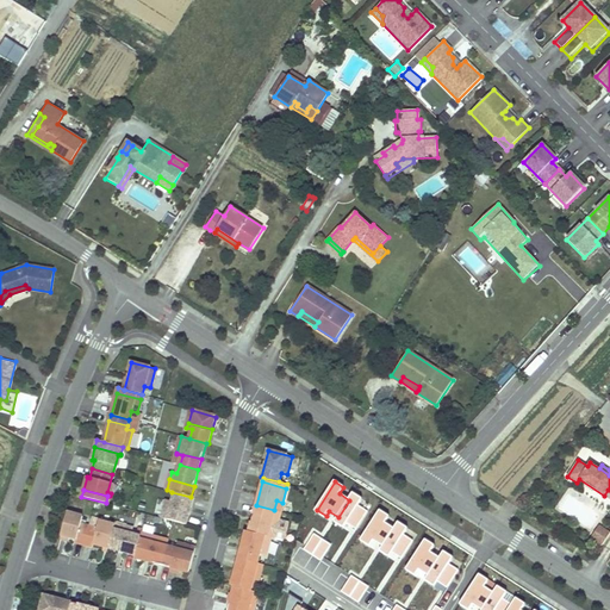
[(188,517),(193,497),(191,497),(172,492),(169,500),(167,499),(163,511),(188,517)]
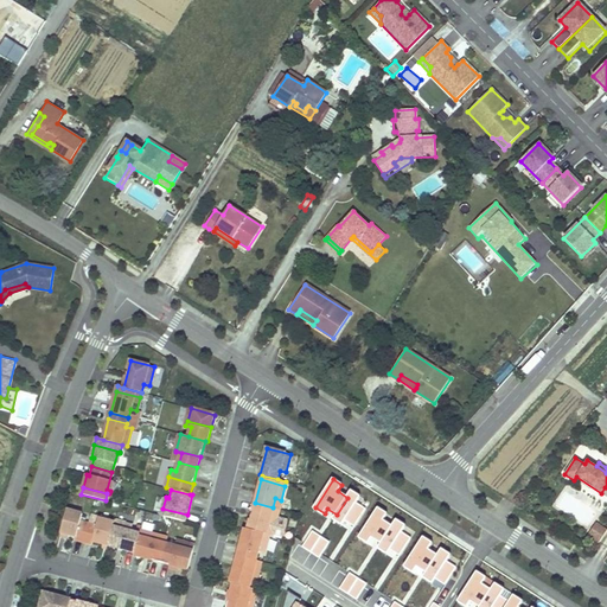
[(352,491),(334,519),(344,526),(346,522),(355,526),(366,510),(356,504),(360,497),(352,491)]
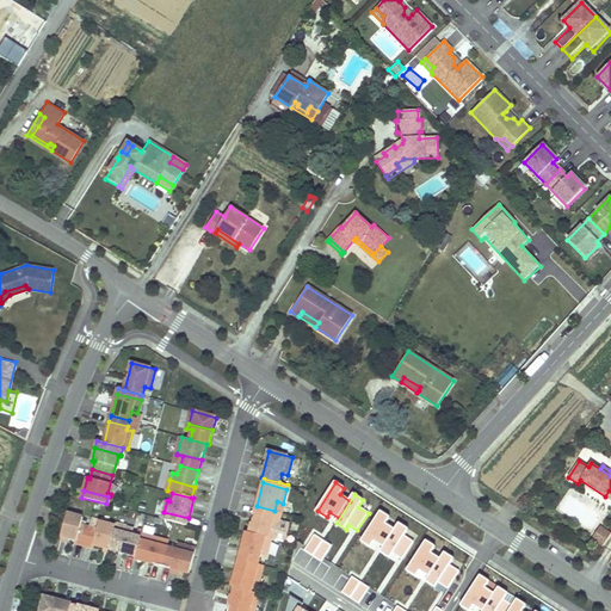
[(273,539),(278,520),(272,519),(273,514),(255,510),(250,532),(271,538),(273,539)]
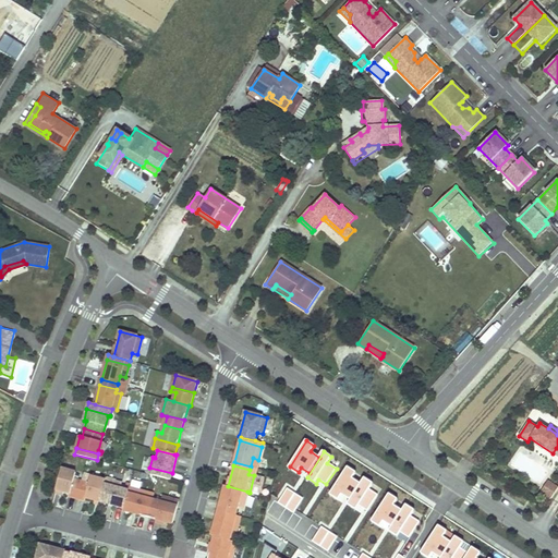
[(170,480),(172,473),(149,468),(148,474),(170,480)]
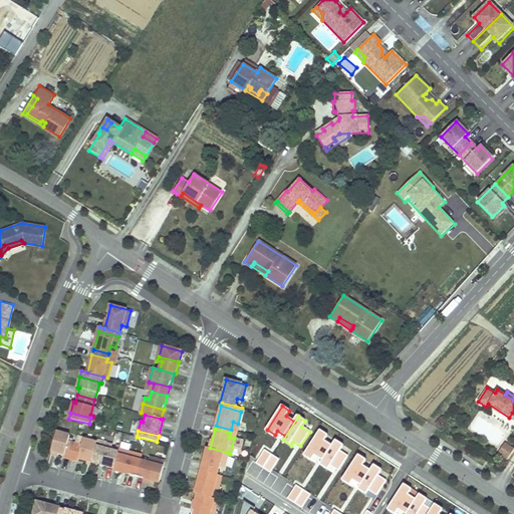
[(321,431),(305,455),(313,460),(316,456),(323,460),(332,446),(324,441),(328,435),(321,431)]
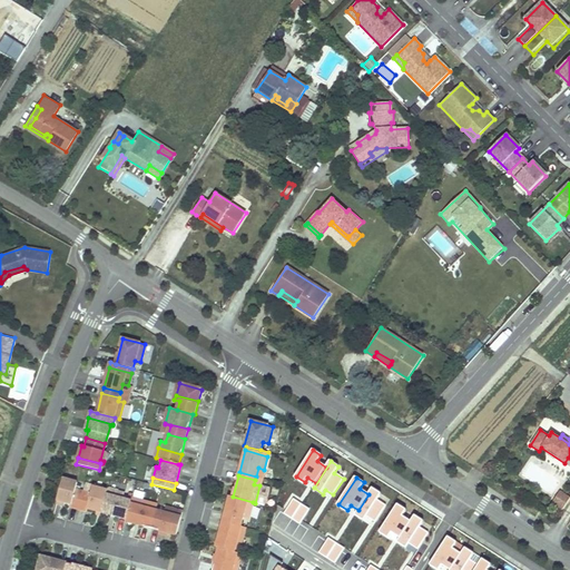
[(79,509),(84,491),(76,490),(77,482),(62,479),(57,500),(70,503),(70,507),(79,509)]
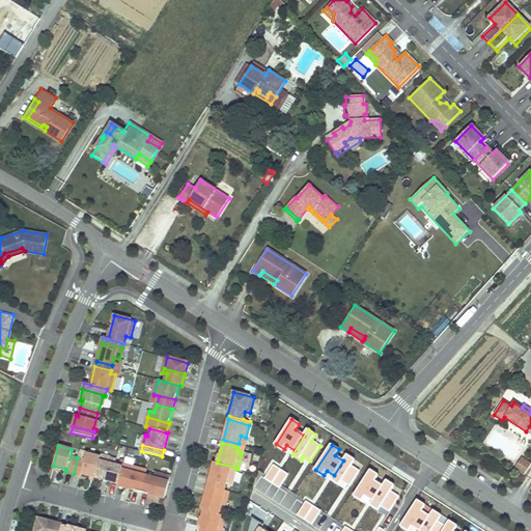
[(94,477),(100,456),(87,453),(86,460),(82,474),(94,477)]
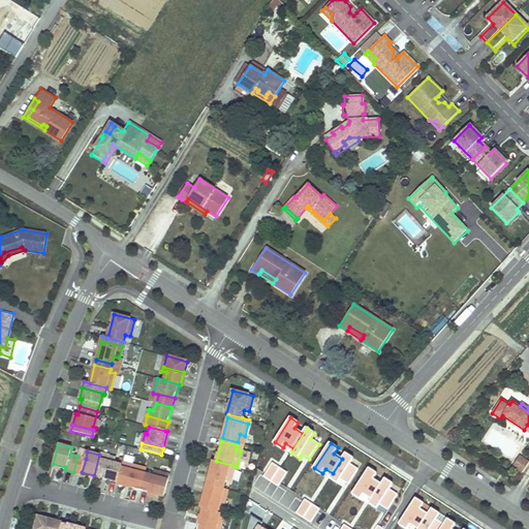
[(105,478),(111,457),(100,454),(99,455),(94,475),(105,478)]
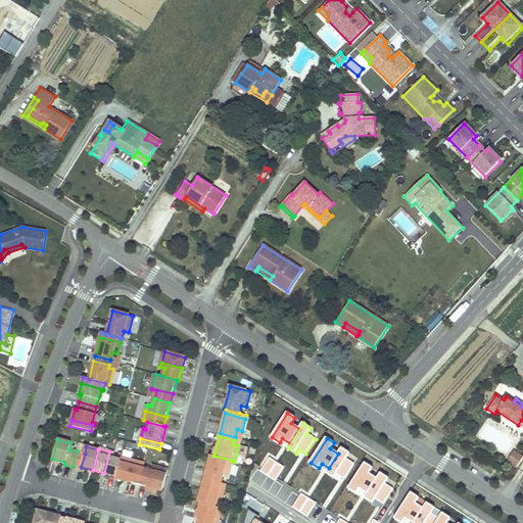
[(342,448),(327,473),(335,478),(338,474),(345,478),(354,464),(346,459),(350,453),(342,448)]
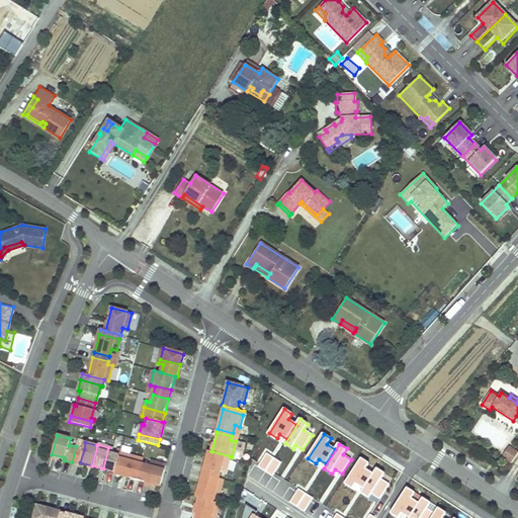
[(80,462),(84,449),(76,446),(72,462),(79,464),(79,461),(80,462)]
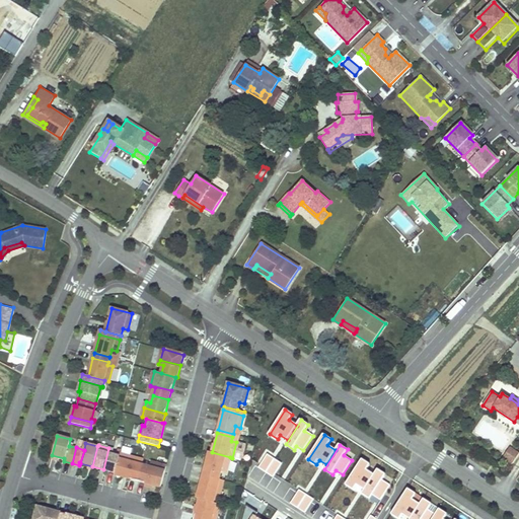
[(510,447),(502,458),(512,464),(518,453),(510,447)]
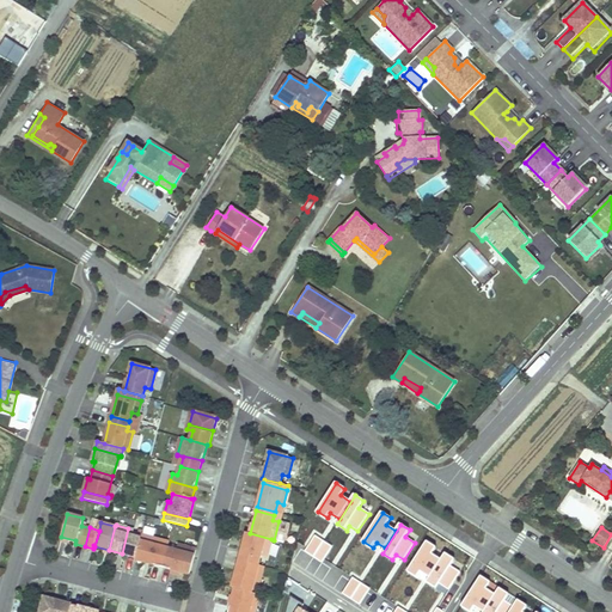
[(136,557),(141,538),(132,536),(134,530),(128,528),(122,554),(136,557)]
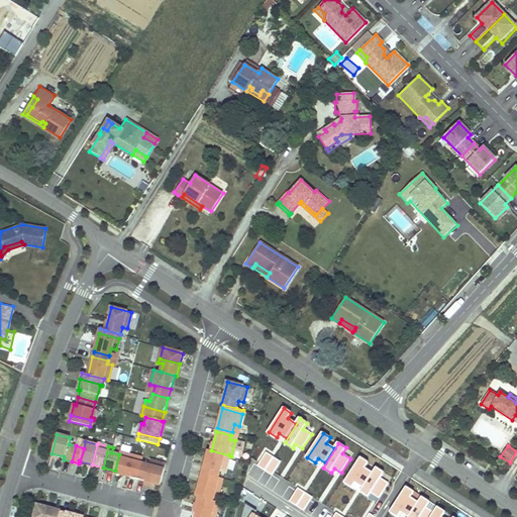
[(125,476),(130,455),(120,452),(119,454),(115,471),(114,473),(125,476)]
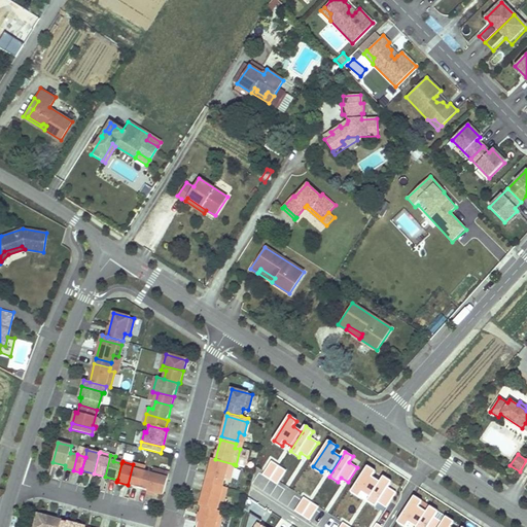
[(230,480),(233,467),(212,461),(206,482),(222,486),(224,479),(230,480)]
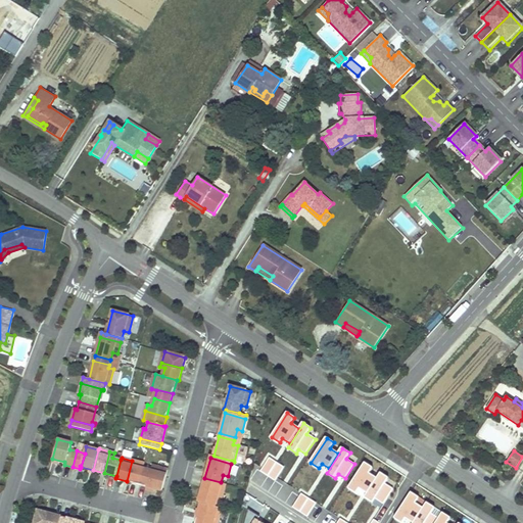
[(283,467),(269,458),(262,470),(276,479),(283,467)]
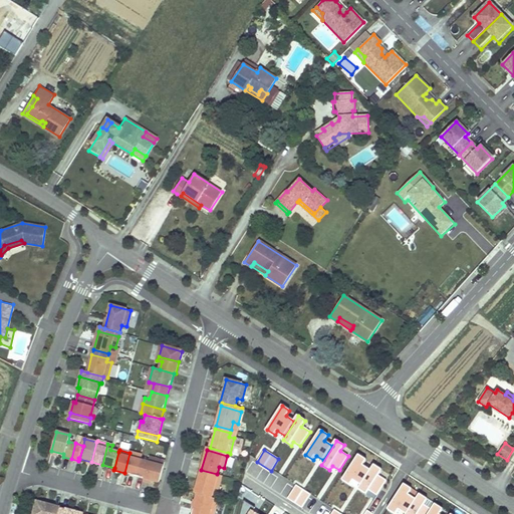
[(137,476),(141,461),(133,459),(135,454),(130,453),(124,473),(136,476),(137,476)]
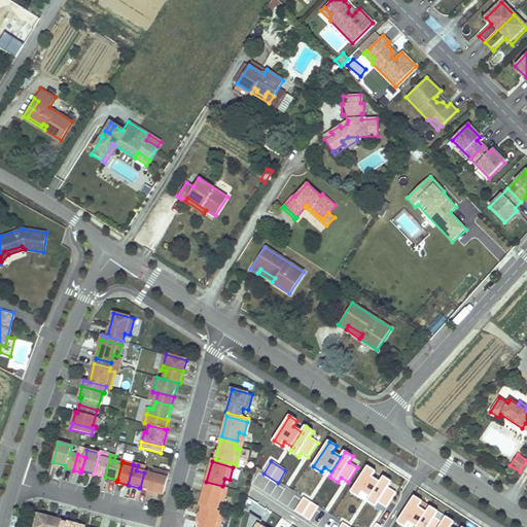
[(369,466),(352,491),(360,497),(363,492),(371,497),(380,483),(372,478),(376,471),(369,466)]
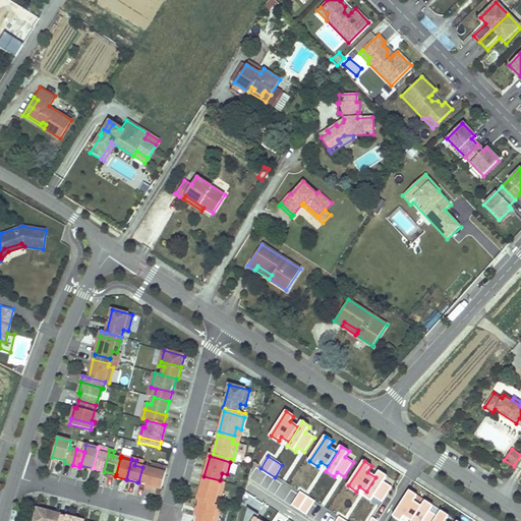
[(161,488),(167,468),(152,464),(150,468),(142,467),(138,482),(161,488)]
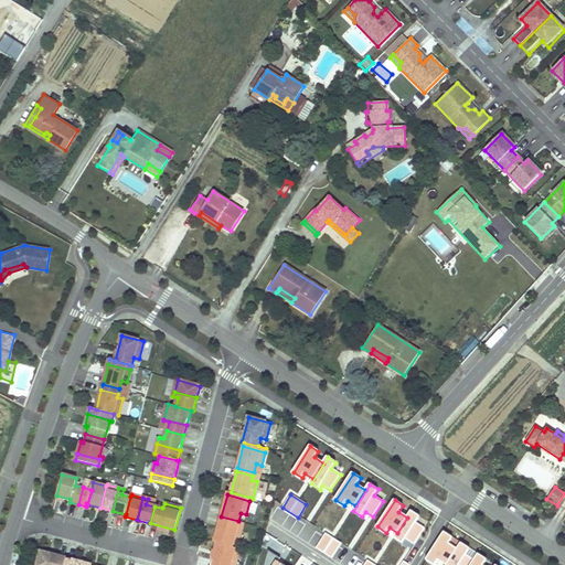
[(320,503),(311,519),(352,545),(362,530),(320,503)]
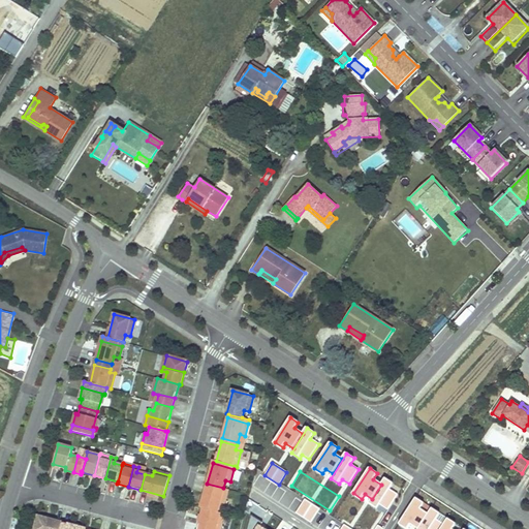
[(385,479),(370,504),(378,509),(381,505),(389,509),(398,495),(390,490),(393,484),(385,479)]
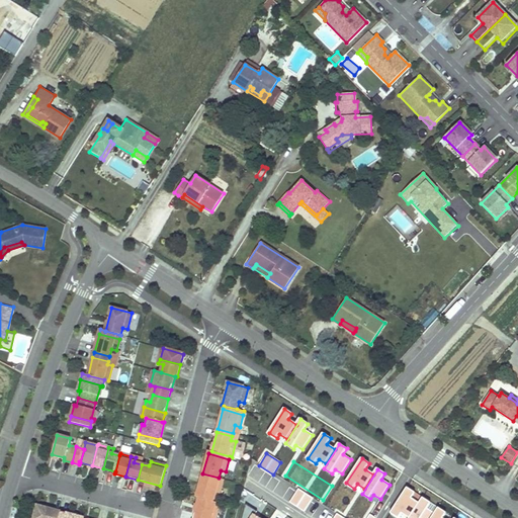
[(217,486),(219,480),(219,478),(202,473),(200,484),(221,489),(221,487),(217,486)]
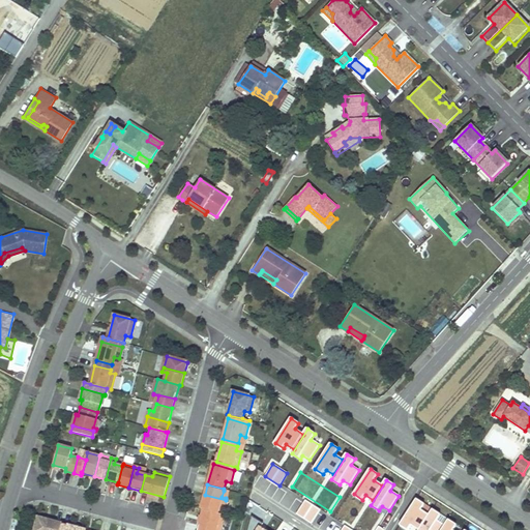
[(222,514),(226,500),(205,495),(201,508),(203,509),(222,514)]
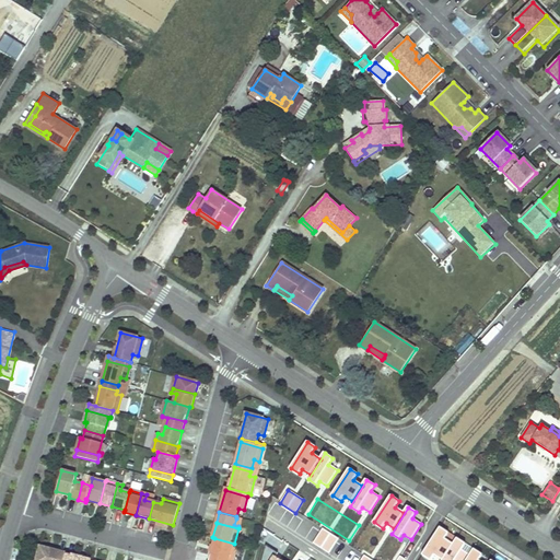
[(338,538),(323,527),(313,541),(328,552),(338,538)]
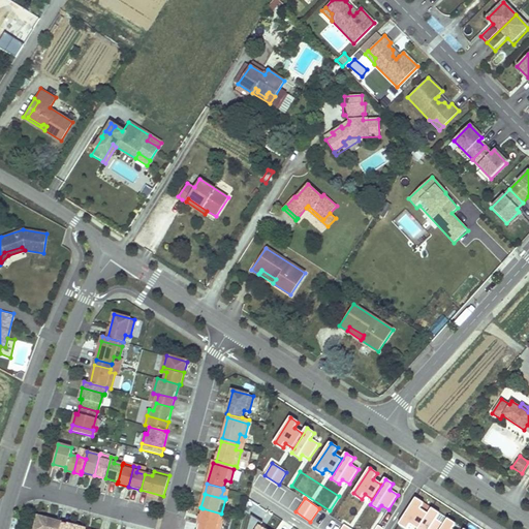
[(417,498),(401,523),(409,528),(412,524),(419,528),(429,515),(421,509),(425,503),(417,498)]
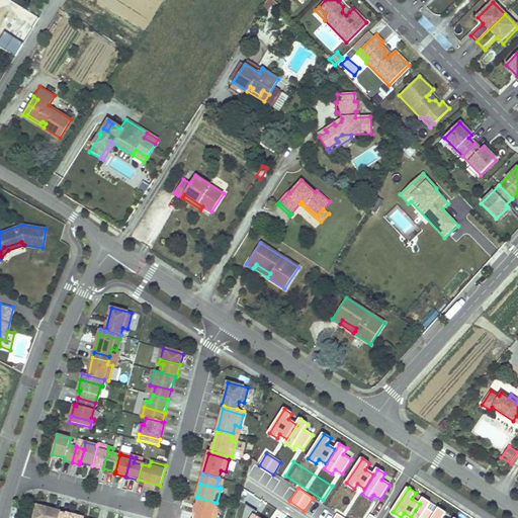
[(217,512),(220,503),(217,503),(198,498),(196,507),(217,512)]
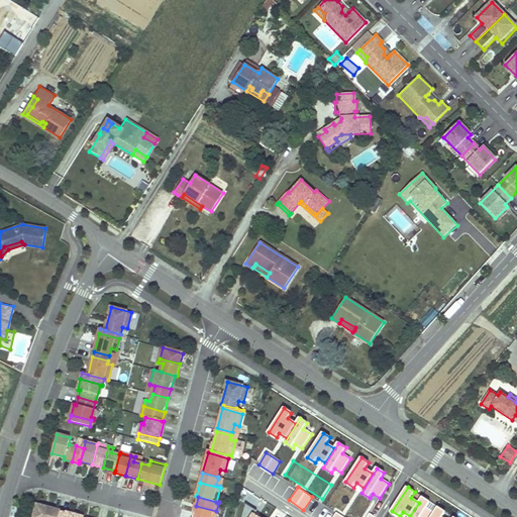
[(423,498),(410,516),(432,516),(435,513),(427,508),(430,502),(423,498)]
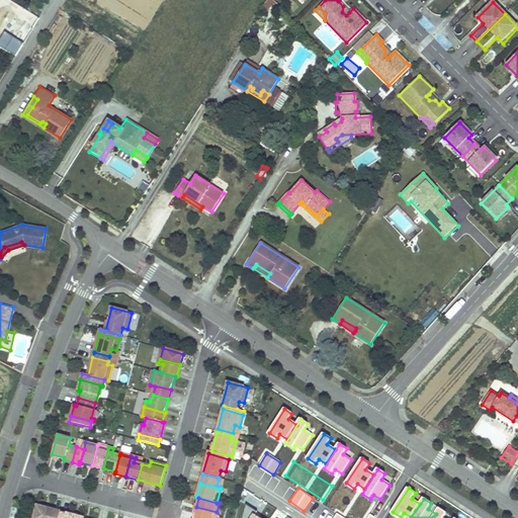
[(351,500),(347,511),(357,516),(362,505),(351,500)]
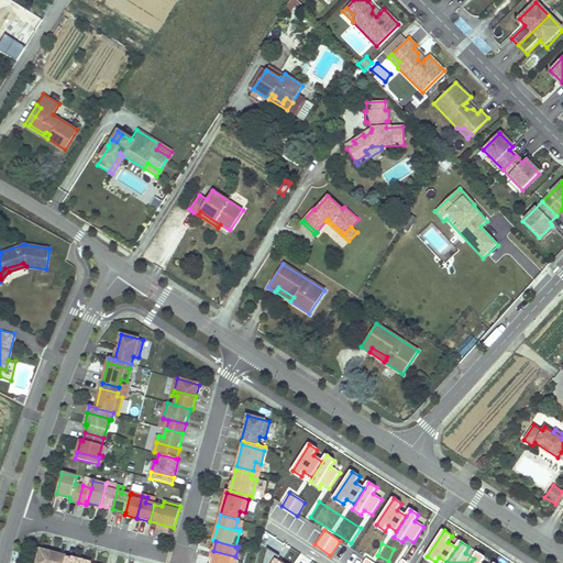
[(64,562),(66,556),(41,550),(36,562),(64,562)]
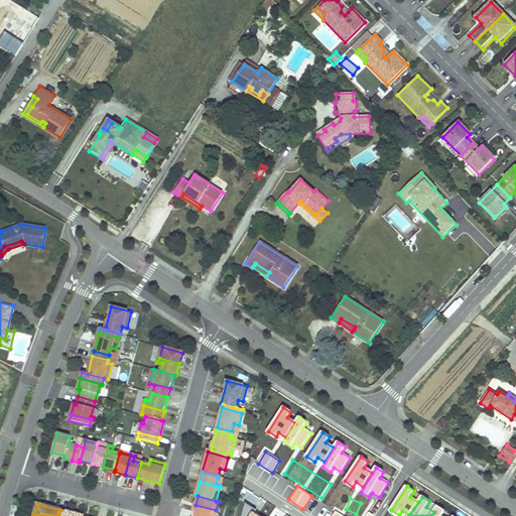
[(257,515),(253,514),(256,510),(246,504),(242,515),(257,515)]
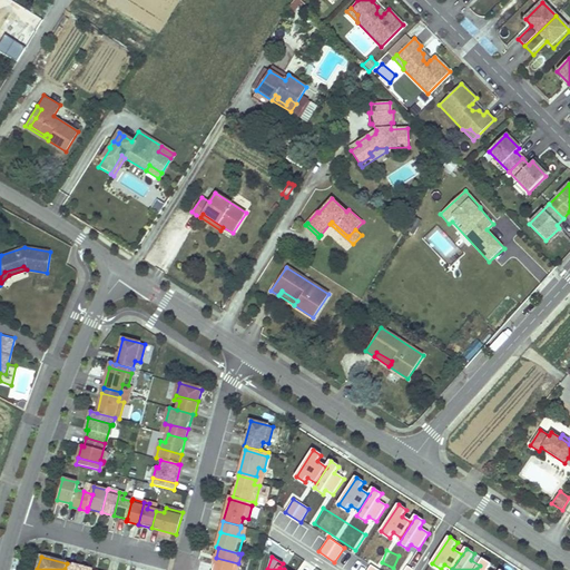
[(236,569),(238,563),(216,558),(213,569),(236,569)]
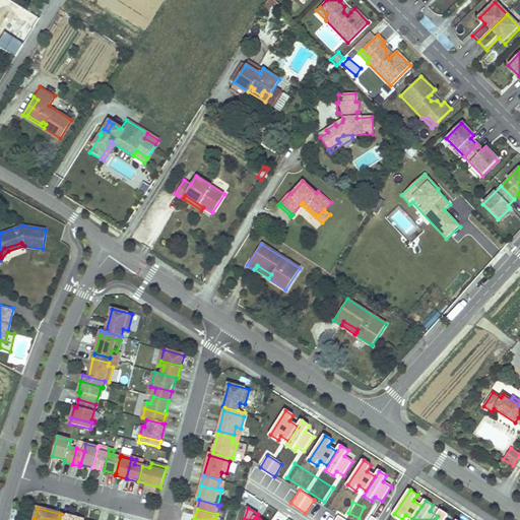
[(441,511),(435,519),(445,519),(449,516),(441,511)]
